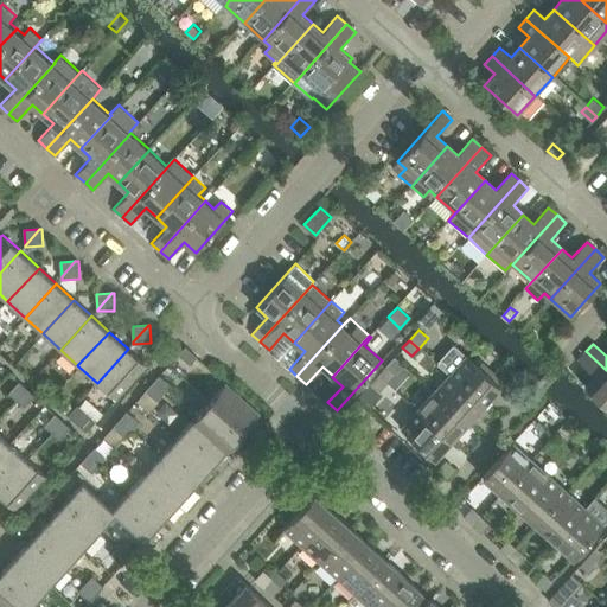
[(196,357),(185,347),(184,347),(178,355),(189,364),(196,357)]
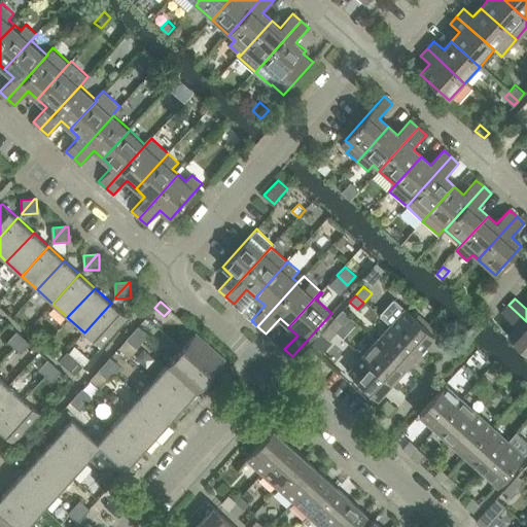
[(101,348),(128,318),(111,303),(84,332),(101,348)]
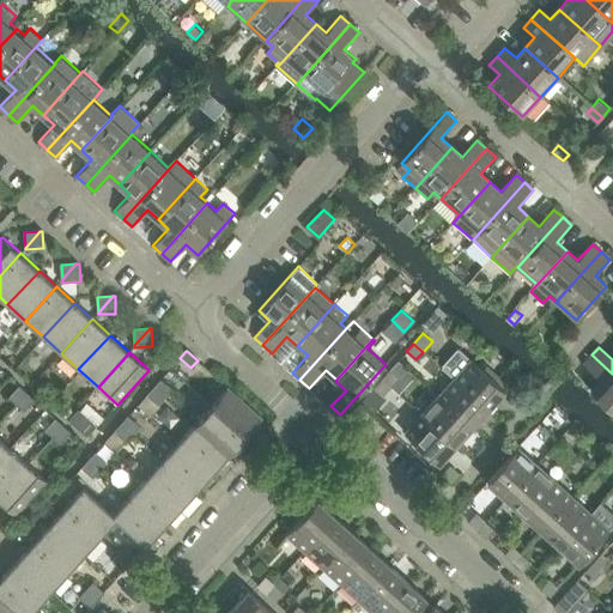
[(612,411),(612,374),(592,354),(583,364),(600,380),(589,390),(612,411)]
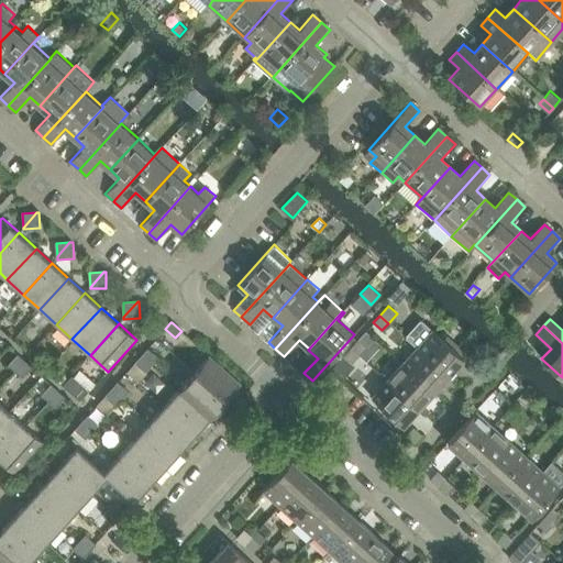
[(416,349),(448,377),(465,359),(433,329),(416,349)]
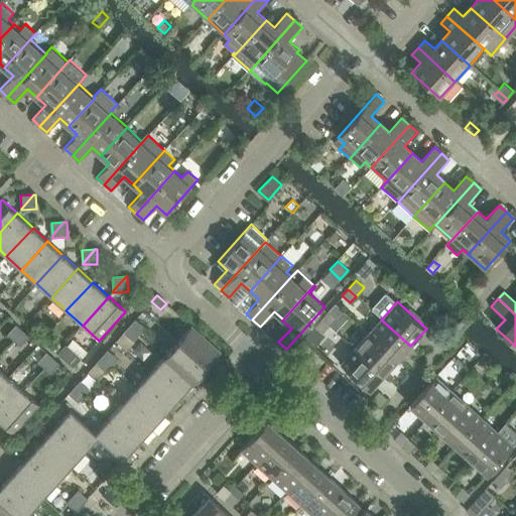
[(320,318),(329,327),(343,309),(335,302),(320,318)]
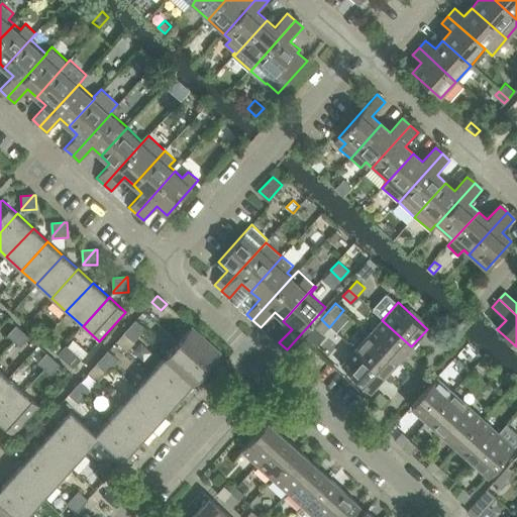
[(322,334),(329,327),(321,319),(314,327),(322,334)]
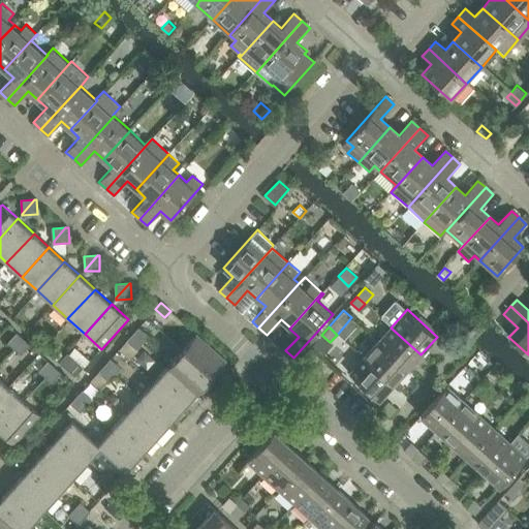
[(133,334),(143,342),(148,335),(139,328),(133,334)]
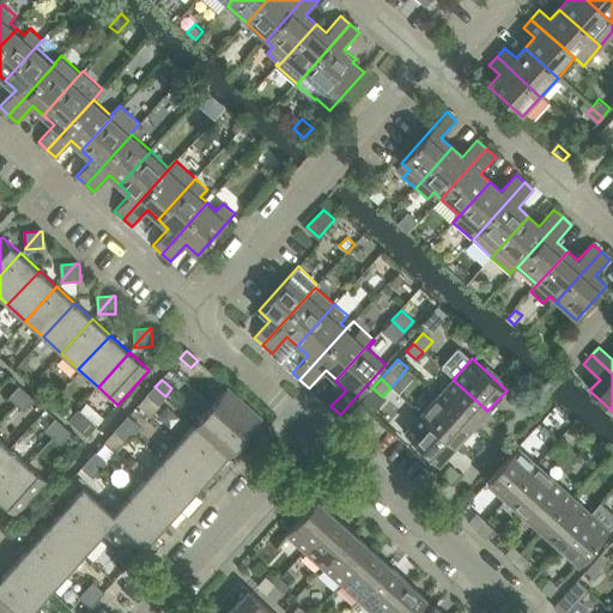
[(472,429),(487,411),(453,380),(436,396),(472,429)]
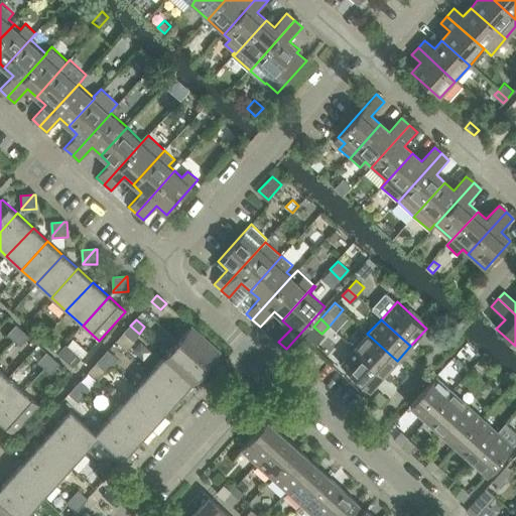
[(16,341),(24,332),(15,324),(7,334),(16,341)]
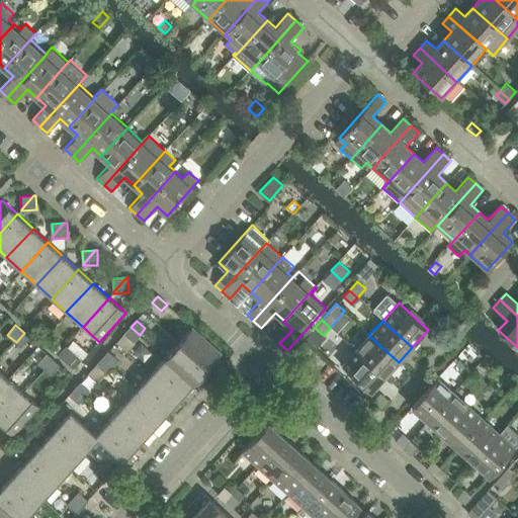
[(134,341),(140,335),(131,327),(125,333),(134,341)]
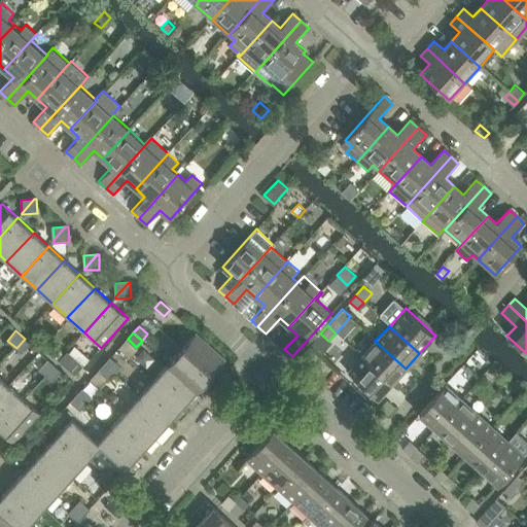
[(182,348),(212,375),(226,359),(196,332),(182,348)]
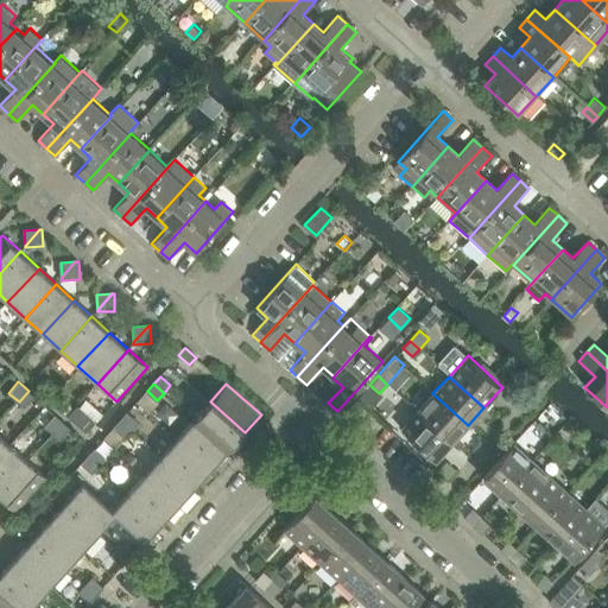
[(29,391),(19,401),(25,407),(35,396),(29,391)]
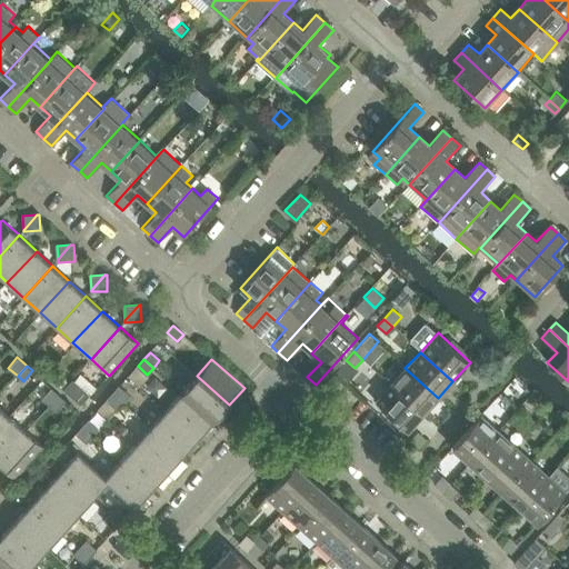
[(422,413),(438,398),(405,368),(390,385),(422,413)]
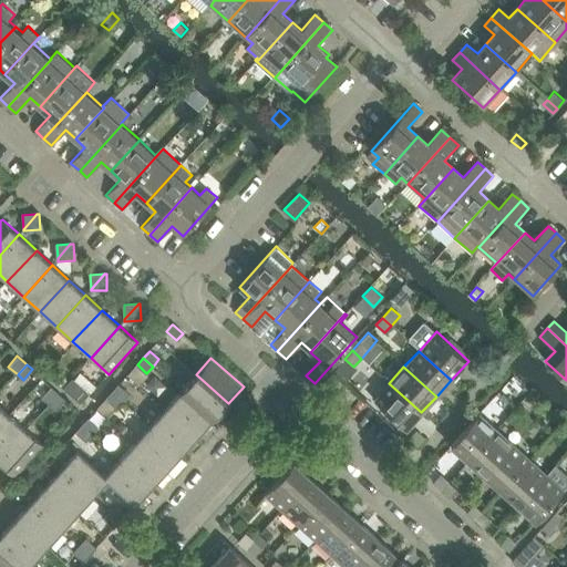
[(214,420),(228,403),(196,374),(181,391),(214,420)]
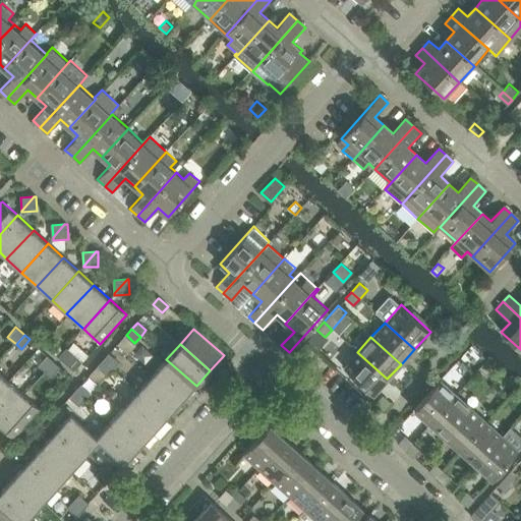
[(74,356),(65,348),(58,356),(67,364),(74,370),(81,362),(74,356)]
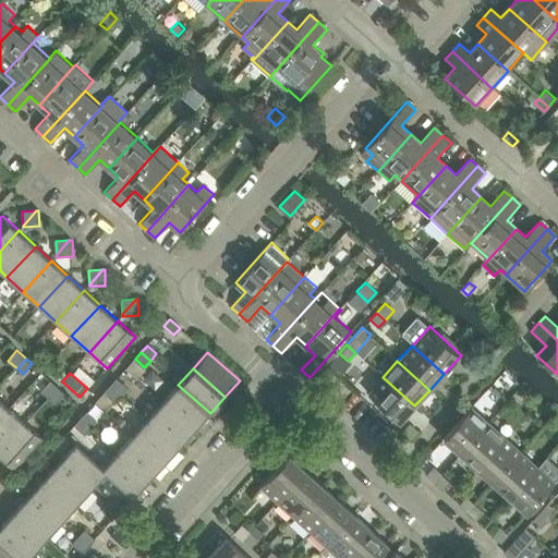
[(399,423),(414,405),(383,377),(367,395),(399,423)]
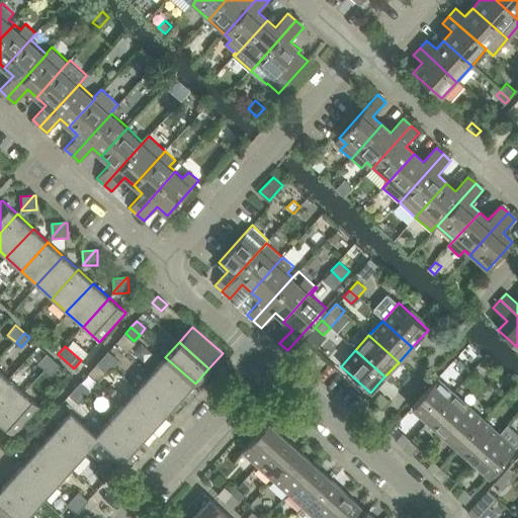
[(102,358),(111,366),(117,359),(109,351),(102,358)]
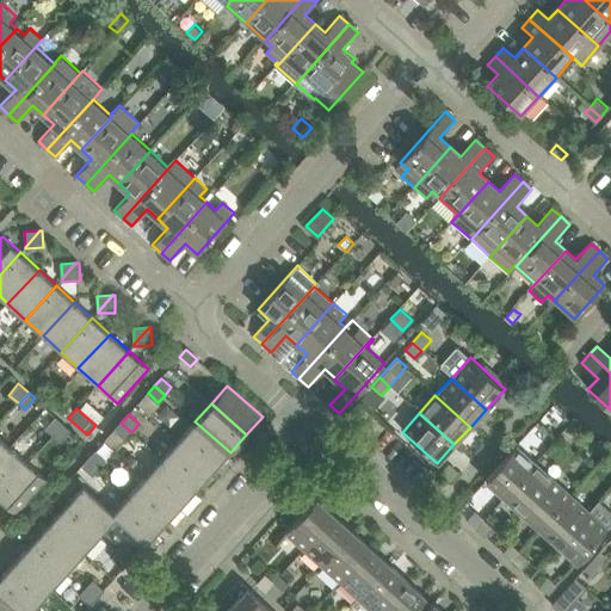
[(51,436),(62,424),(55,417),(44,429),(51,436)]
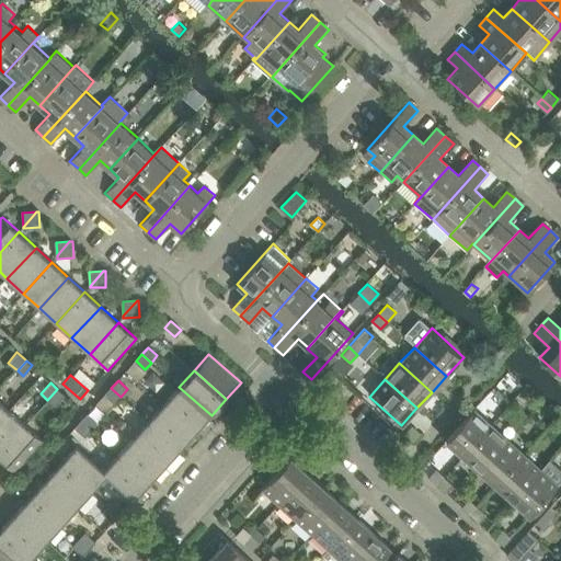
[(197,432),(212,415),(179,387),(164,403),(197,432)]
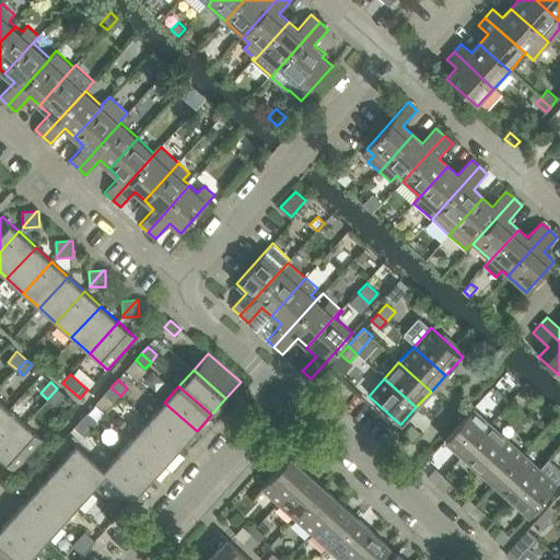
[(115,401),(120,396),(111,387),(105,394),(115,401)]
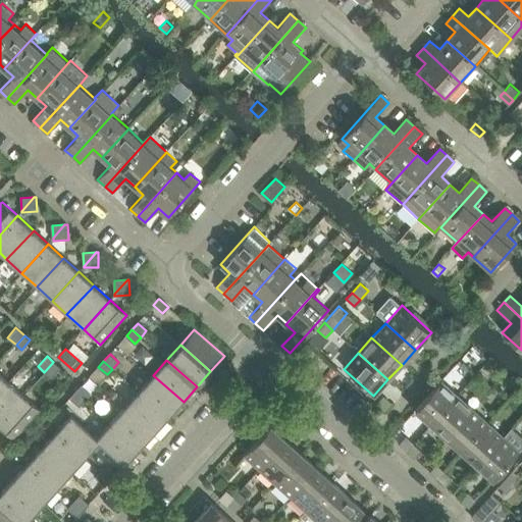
[(53,362),(44,372),(51,378),(60,368),(53,362)]
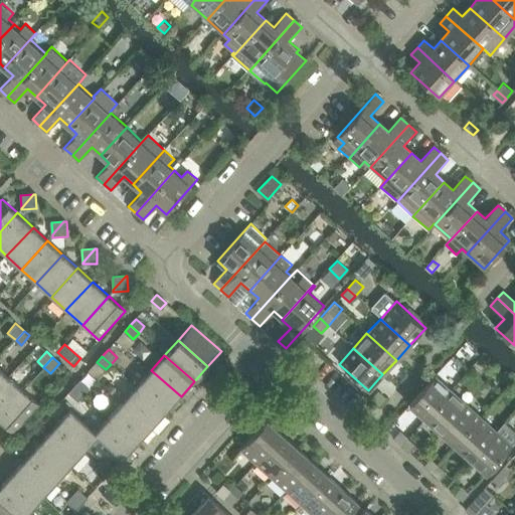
[(167,411),(181,396),(151,370),(137,385),(167,411)]
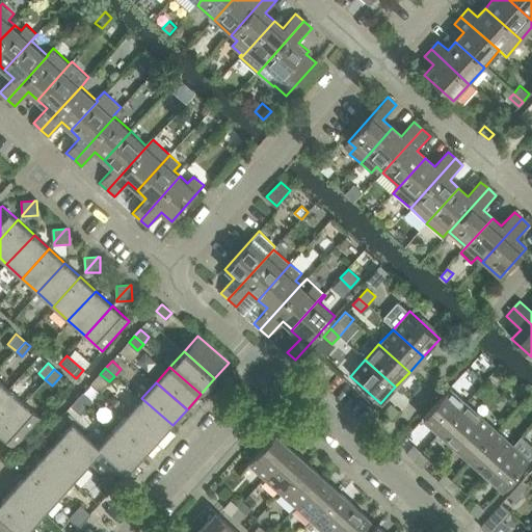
[(0,428),(23,403),(7,389),(0,396),(0,428)]
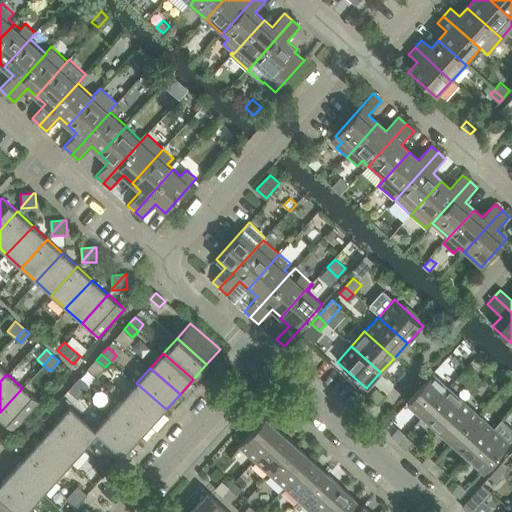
[(421,417),(448,388),(432,374),(405,403),(421,417)]
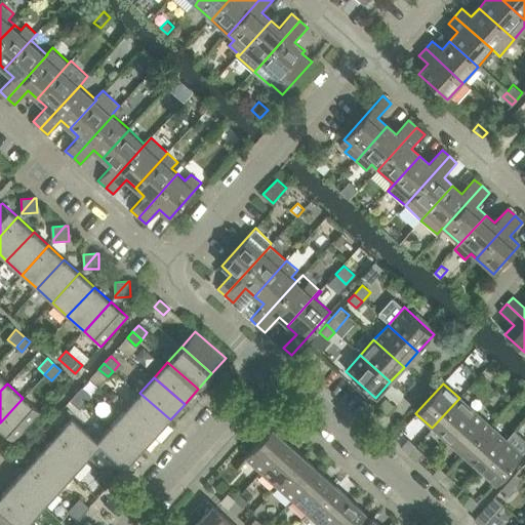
[(90,396),(81,388),(76,393),(86,402),(90,396)]
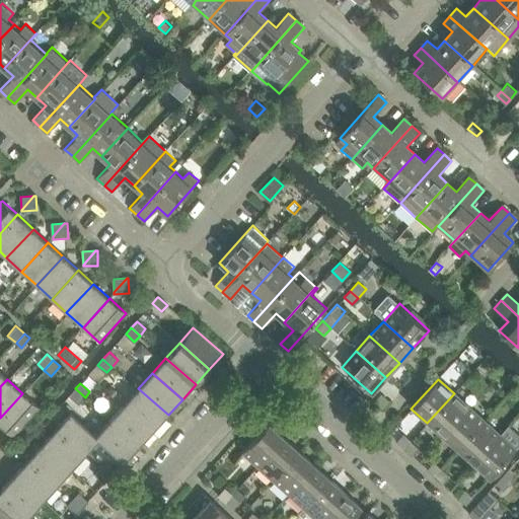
[(78,404),(85,397),(75,388),(68,396),(78,404)]
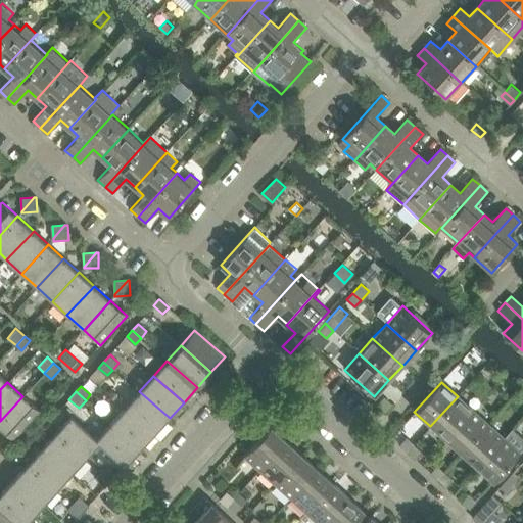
[(156,433),(170,418),(139,391),(126,407),(156,433)]
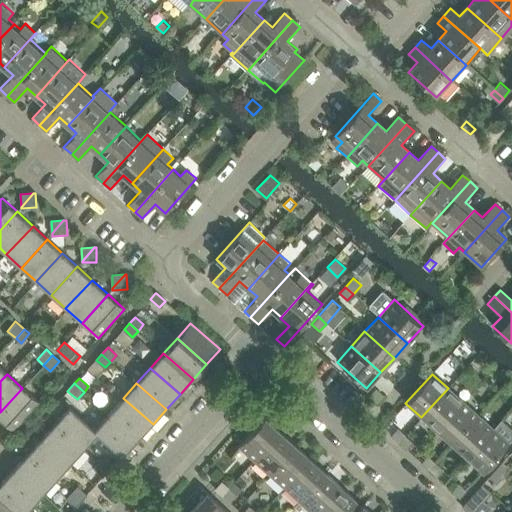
[(0,412),(0,418),(14,432),(40,403),(22,388),(0,412)]
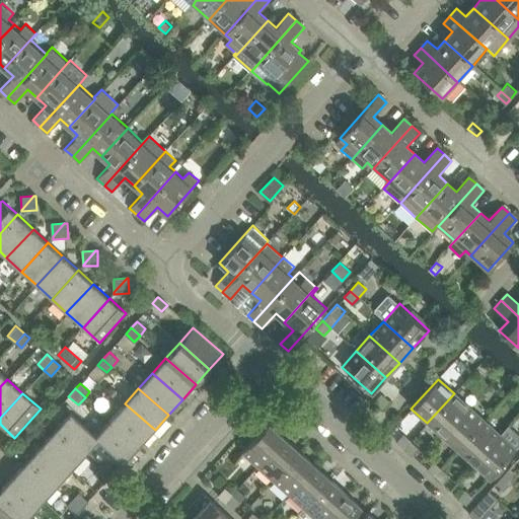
[(469,408),(454,393),(427,423),(442,437),(469,408)]
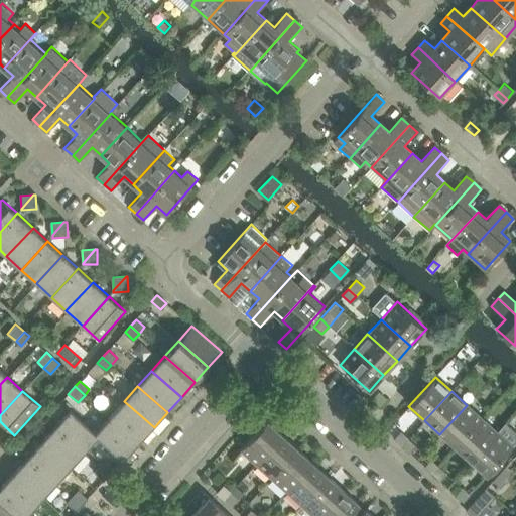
[(140,442),(154,427),(124,401),(110,416),(140,442)]
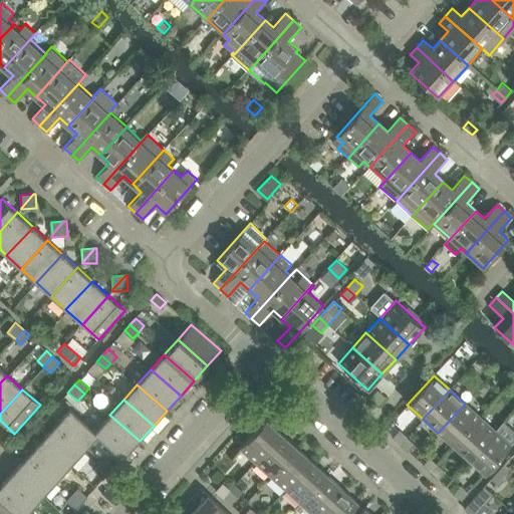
[(465,404),(438,433),(453,446),(480,417),(465,404)]
